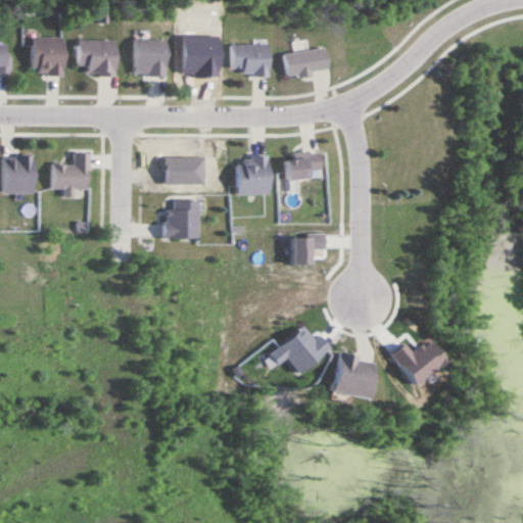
[(62,76),(62,38),(31,38),(31,76),(62,76)]
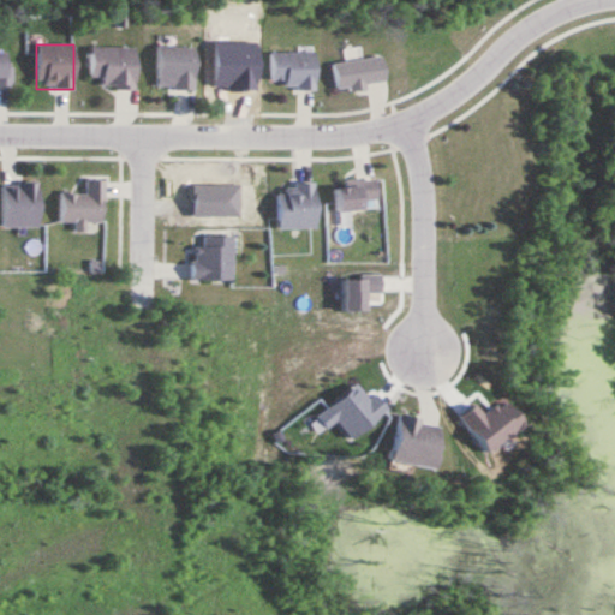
[(135,47),(90,47),(90,78),(101,78),(101,90),(135,90),(135,47)]
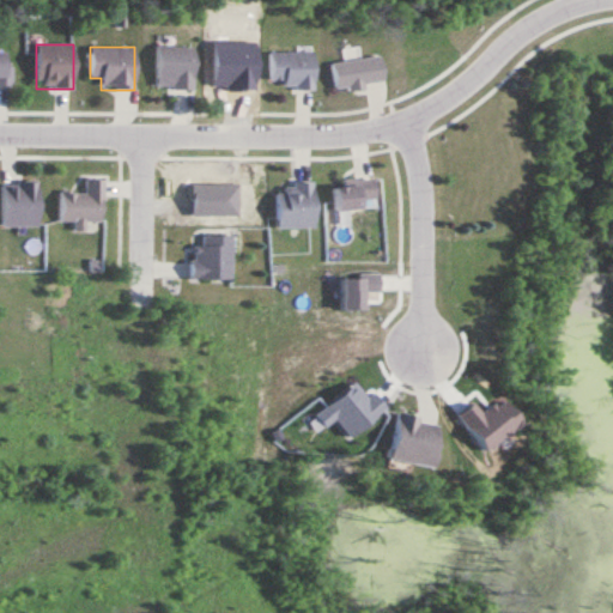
[(194,47),(157,47),(156,89),(194,89),(194,47)]
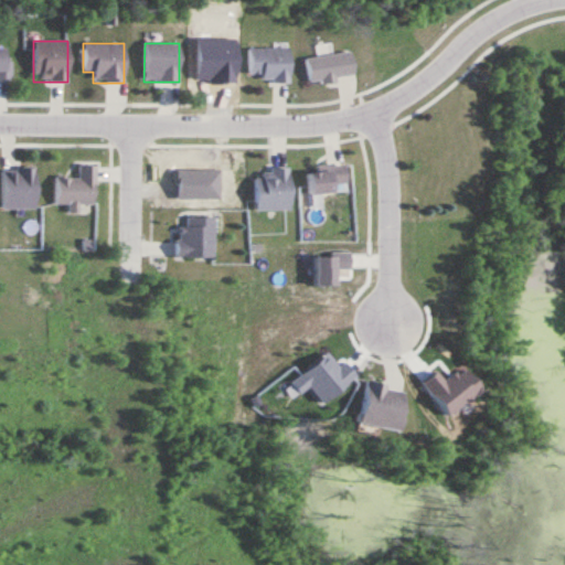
[(289,83),(289,49),(248,49),(248,75),(258,75),(258,83),(289,83)]
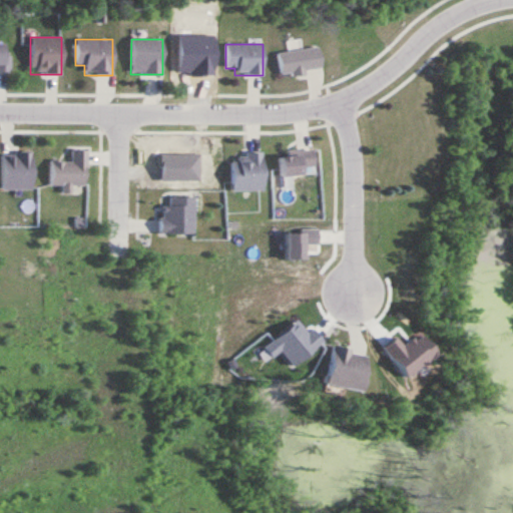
[(319,47),(277,53),(280,76),(322,70),(319,47)]
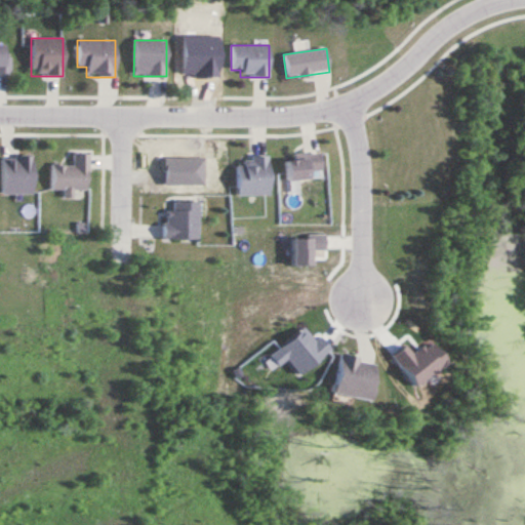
[(89,154),(73,154),(73,165),(51,164),(50,190),(63,190),(63,199),(73,199),(74,190),(88,190),(89,154)]
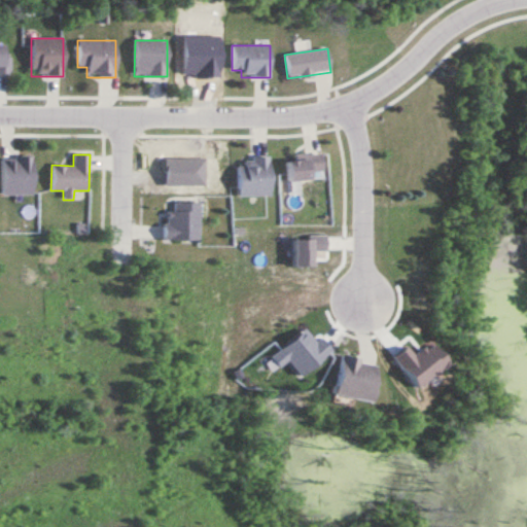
[(287,161),(287,180),(322,180),(322,154),(293,154),(293,161),(287,161)]
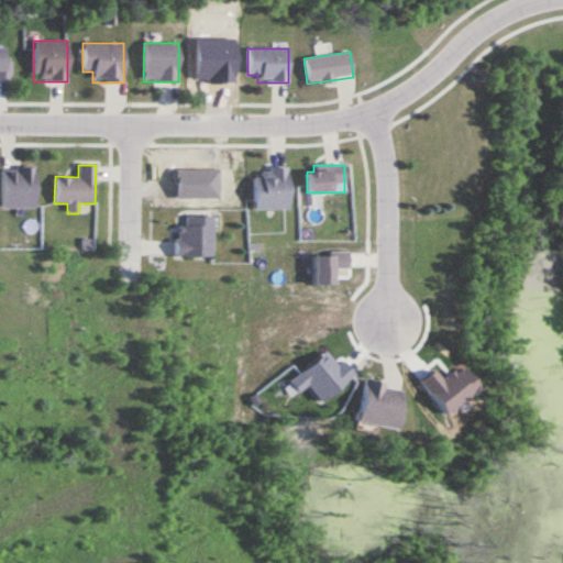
[(2,208),(35,208),(35,168),(2,168),(2,208)]
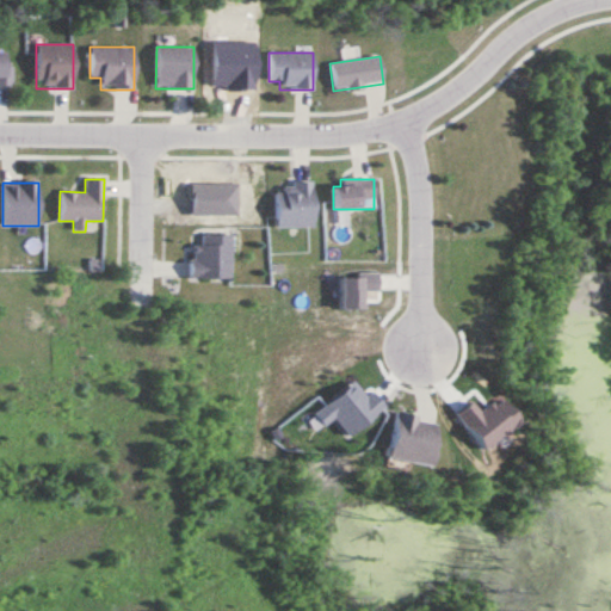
[(275,228),(314,228),(314,185),(275,185),(275,228)]
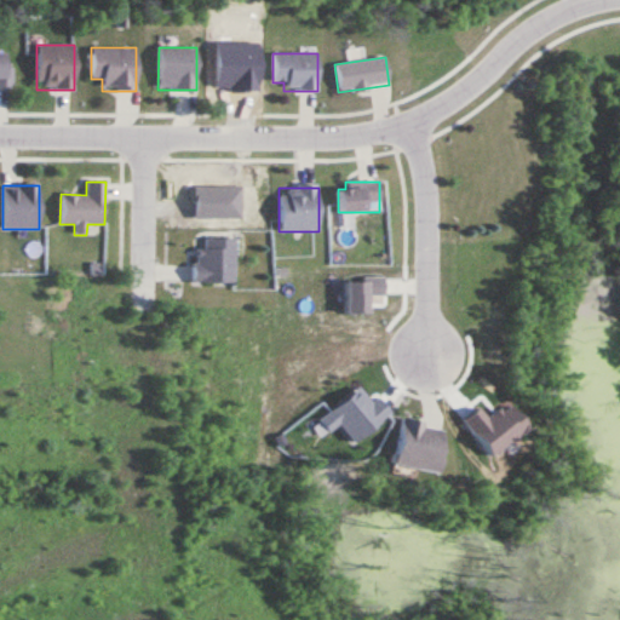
[(234,281),(234,237),(204,237),(204,248),(193,248),(193,281),(234,281)]
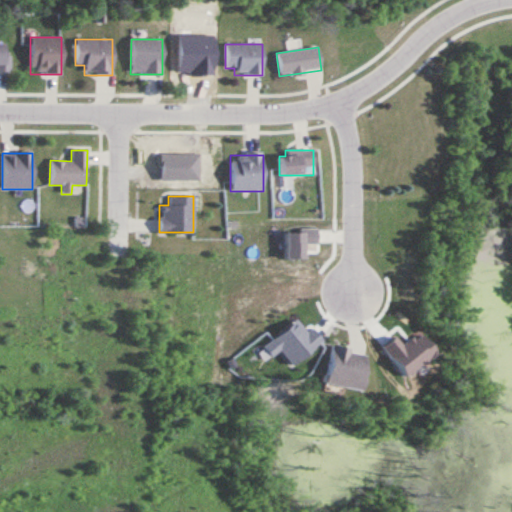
[(362,391),(368,353),(331,347),(325,384),(362,391)]
